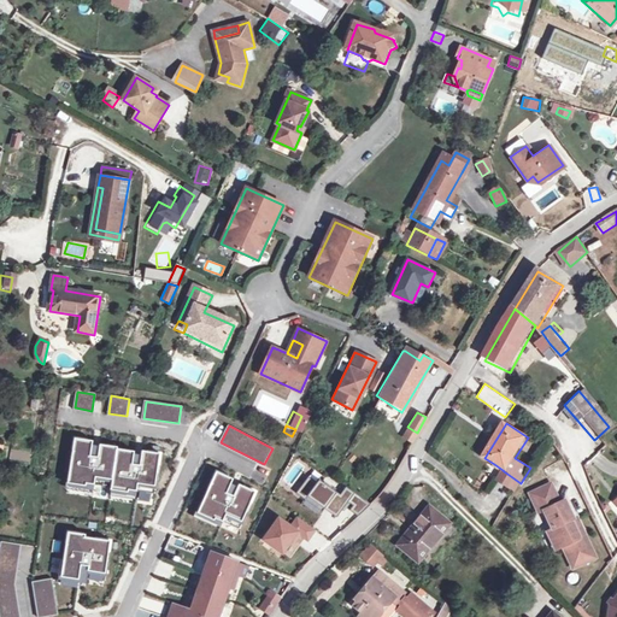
[(417,433),(411,429),(405,439),(411,442),(417,433)]
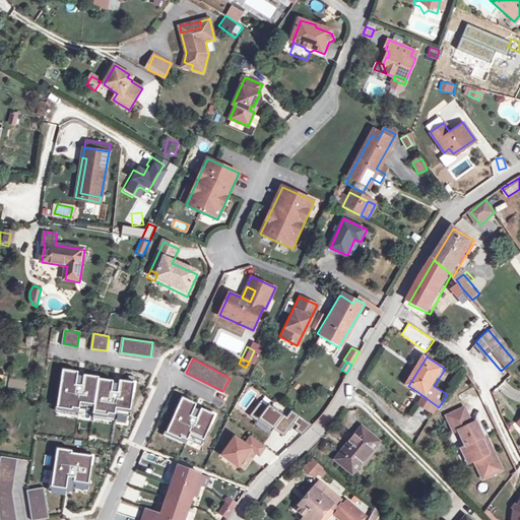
[(65,368),(59,404),(73,406),(74,404),(80,406),(94,408),(94,410),(109,413),(110,412),(114,413),(115,411),(129,413),(135,381),(120,379),(120,381),(117,397),(111,396),(114,380),(100,377),(101,376),(85,373),(82,390),(76,389),(79,372),(79,370),(65,368)]
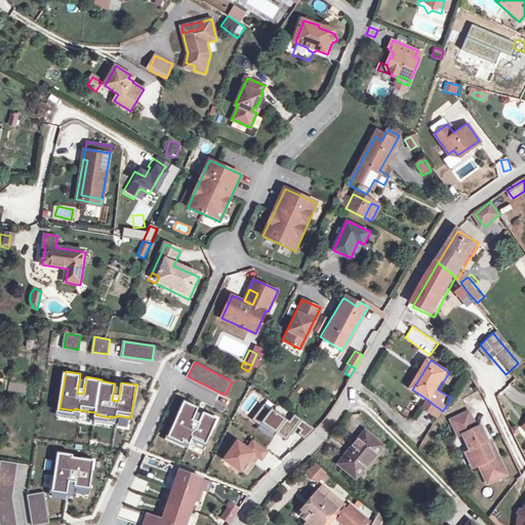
[(86,376),(80,375),(77,393),(83,394),(86,376)]
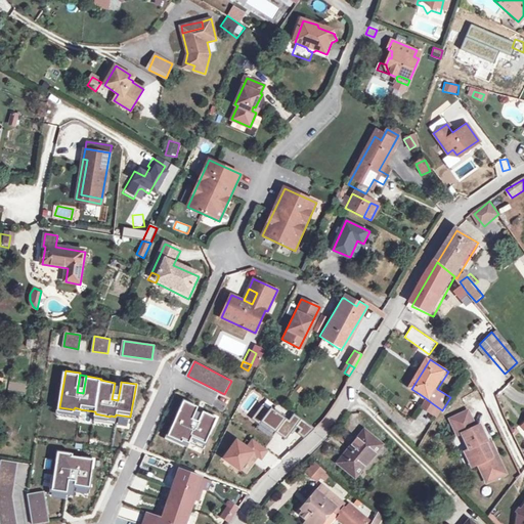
[(121,384),(115,383),(112,399),(118,400),(121,384)]
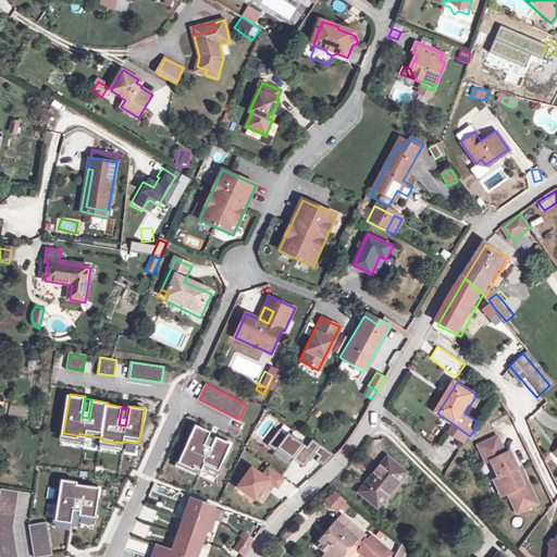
[(454,424),(446,419),(444,423),(452,428),(454,424)]
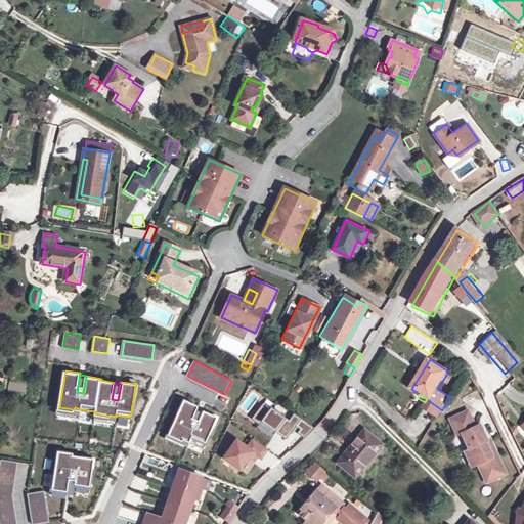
[(216,417),(205,412),(201,421),(193,418),(199,405),(184,399),(169,435),(182,441),(184,437),(191,440),(193,435),(206,441),(216,417)]
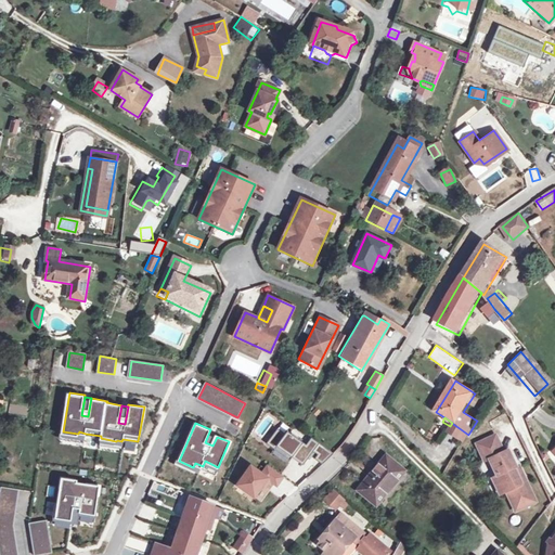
[(468,435),(453,424),(446,435),(462,444),(468,435)]
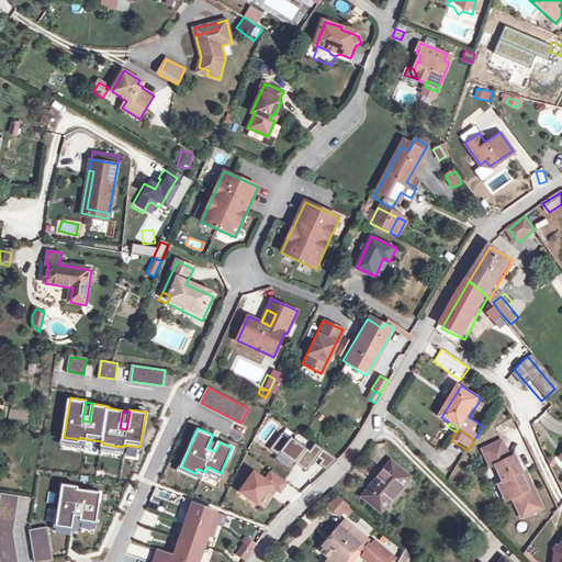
[(79,439),(64,437),(63,442),(86,446),(87,439),(80,437),(79,439)]
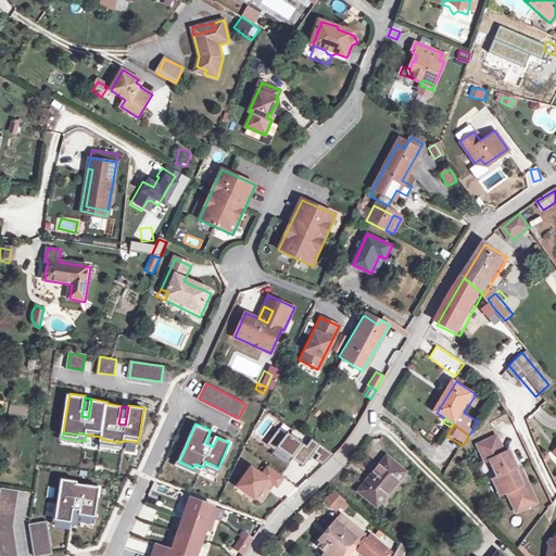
[(278,432),(270,443),(286,453),(304,465),(315,451),(321,454),(318,459),(324,463),(333,454),(313,442),(308,447),(289,433),(287,438),(278,432)]
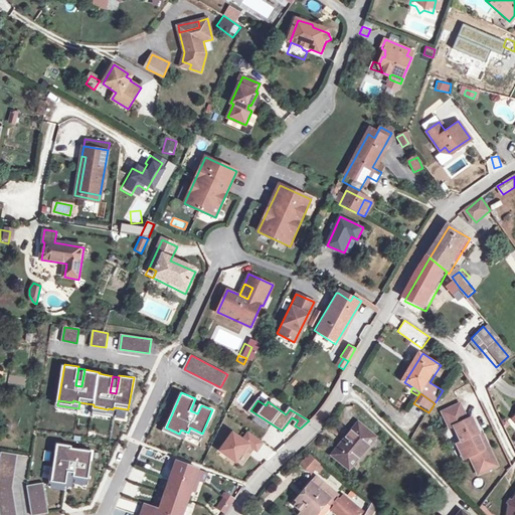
[(459,404),(442,412),(449,427),(454,425),(460,440),(456,442),(463,458),(469,455),(478,473),(495,464),(487,447),(485,448),(477,433),(471,417),(466,419),(459,404)]
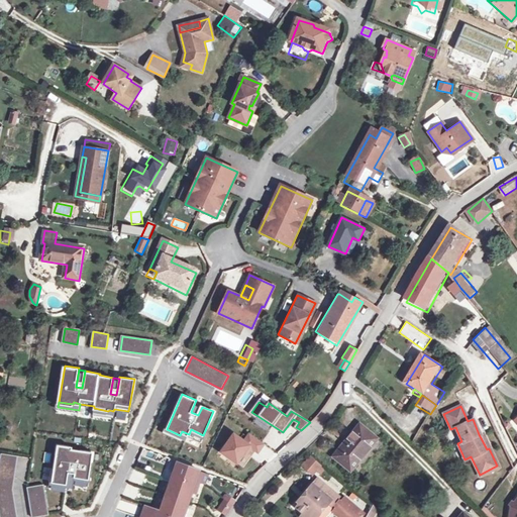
[(507,420),(503,422),(506,430),(511,428),(507,420)]
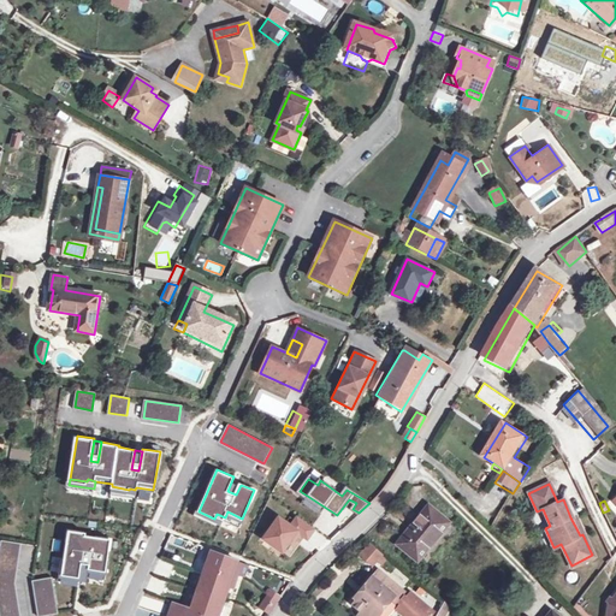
[(438,526),(418,509),(386,545),(406,563),(438,526)]
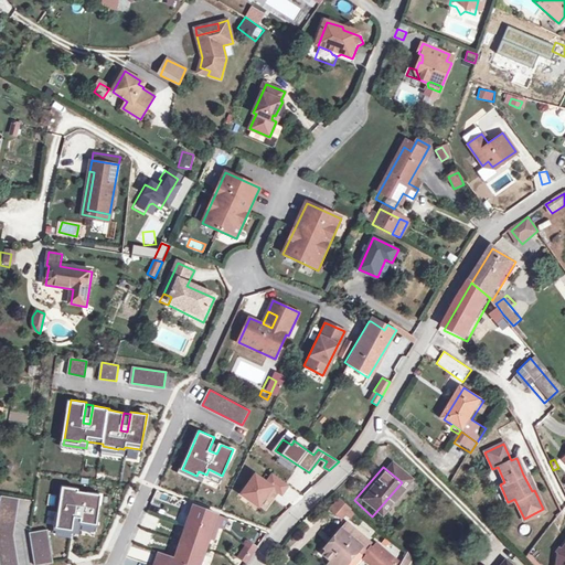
[(288,484),(273,475),(268,480),(255,470),(238,493),(260,509),(276,488),(283,493),(288,484)]
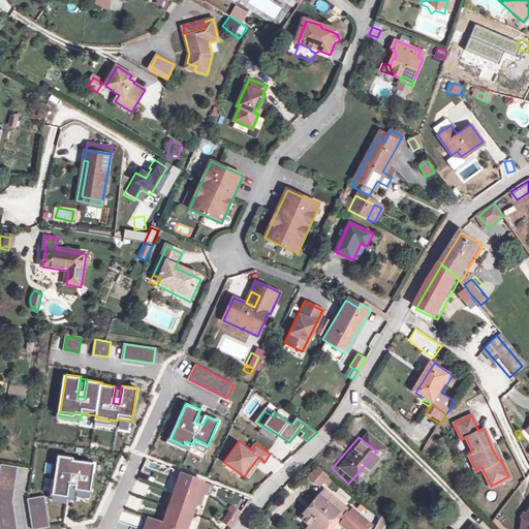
[(493,442),(490,444),(498,460),(500,459),(493,442)]
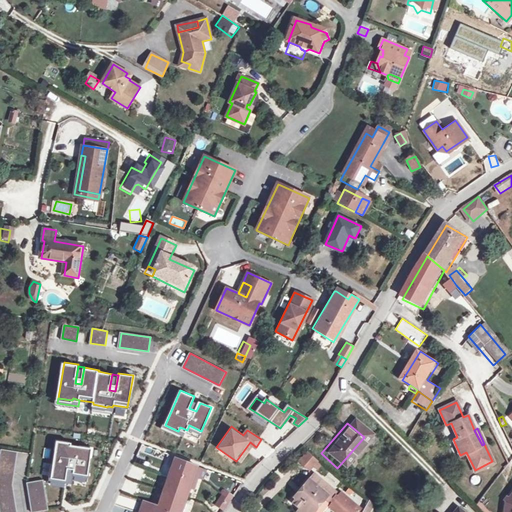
[(70,442),(56,439),(49,476),(70,479),(73,461),(79,462),(77,479),(85,480),(90,447),(70,444),(70,442)]
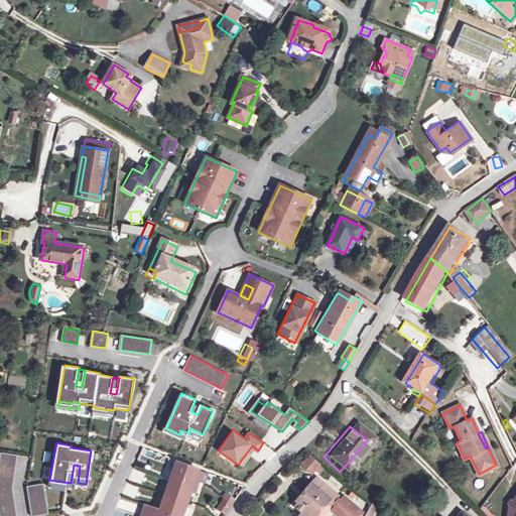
[(20,456),(5,453),(0,480),(0,483),(15,485),(20,456)]
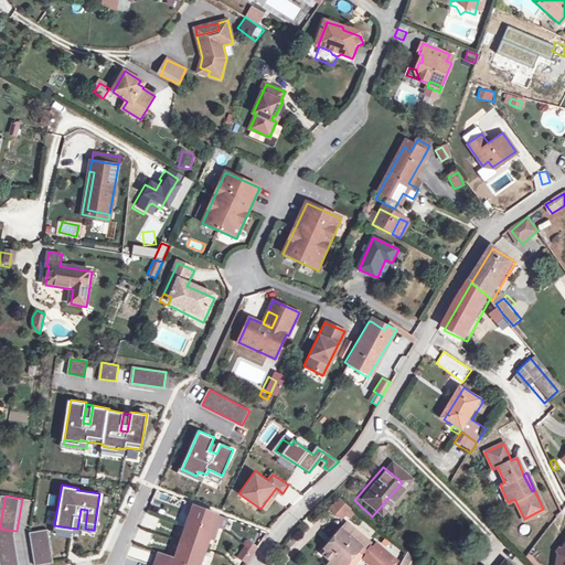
[(329,498),(319,509),(331,519),(334,514),(340,509),(329,498)]
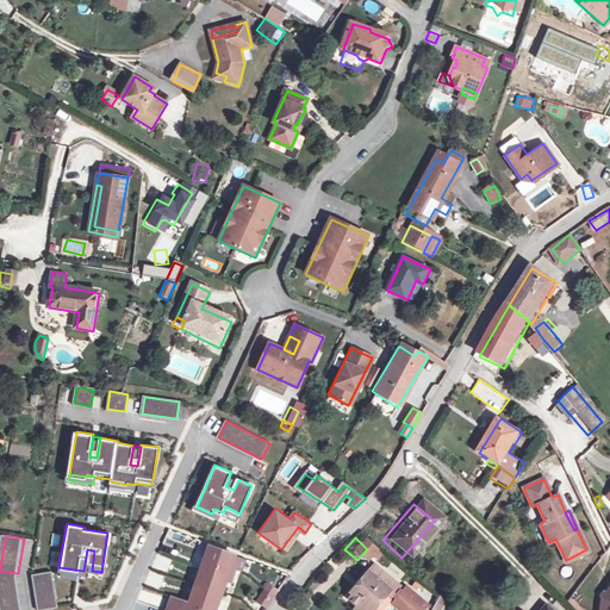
[(188,598),(184,609),(217,609),(228,582),(232,584),(236,572),(231,570),(236,558),(206,547),(188,598)]
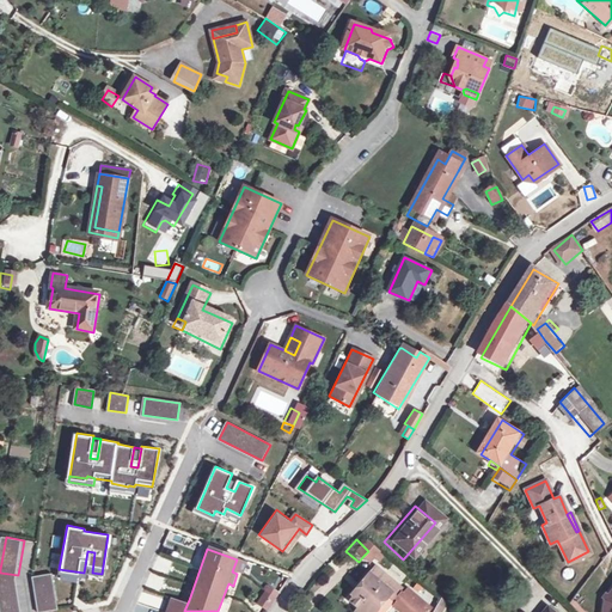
[(368,551),(362,557),(367,561),(374,554),(369,549),(368,551)]
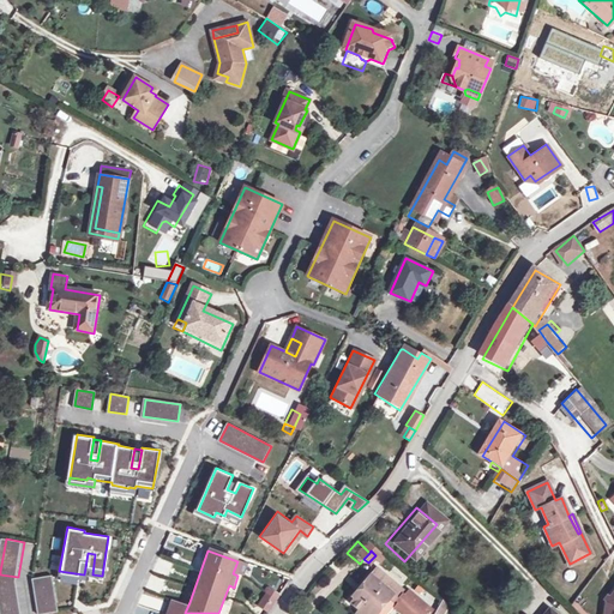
[(95,554),(88,553),(84,573),(92,575),(95,554)]
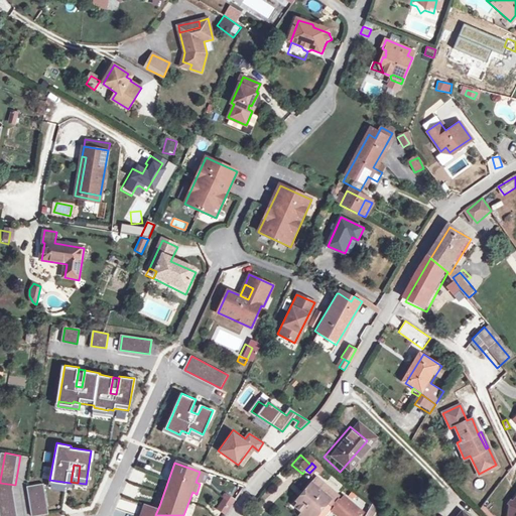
[(311,484),(316,488),(320,483),(315,479),(311,484)]
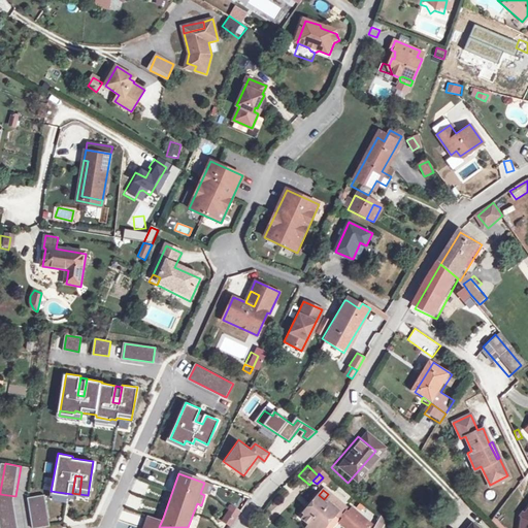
[(303,520),(311,526),(314,524),(320,527),(324,527),(336,514),(338,512),(341,515),(347,507),(328,493),(328,494),(324,499),(319,495),(311,504),(314,506),(306,516),(303,520)]
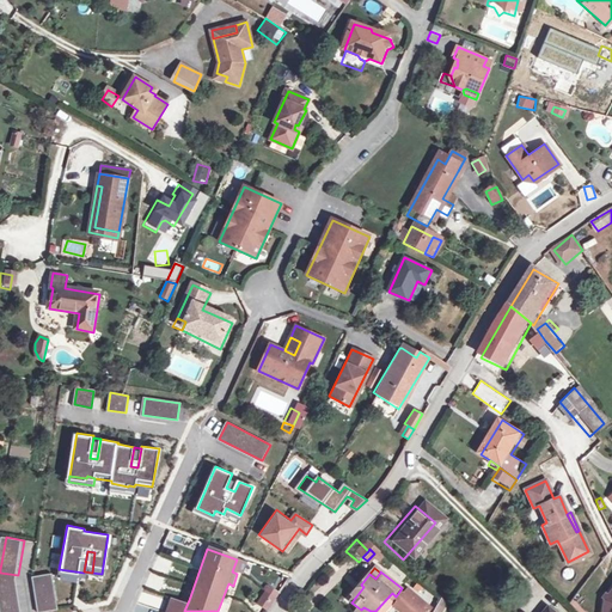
[(47,573),(28,576),(32,611),(51,609),(47,573)]
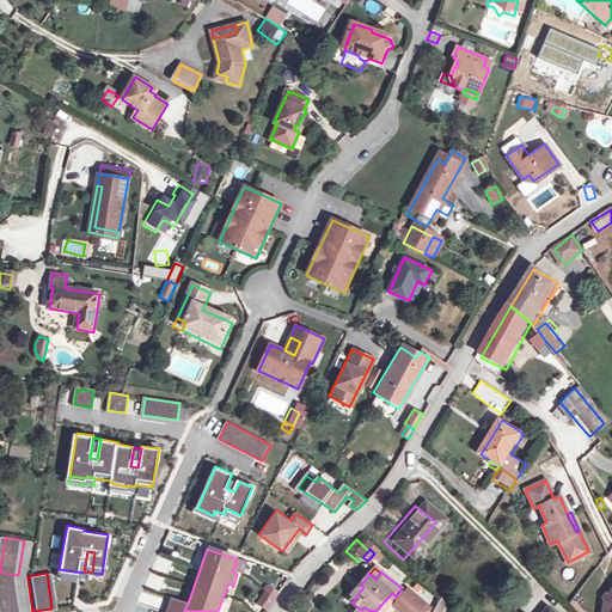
[(0,577),(0,579),(4,611),(18,611),(23,611),(18,575),(0,577)]
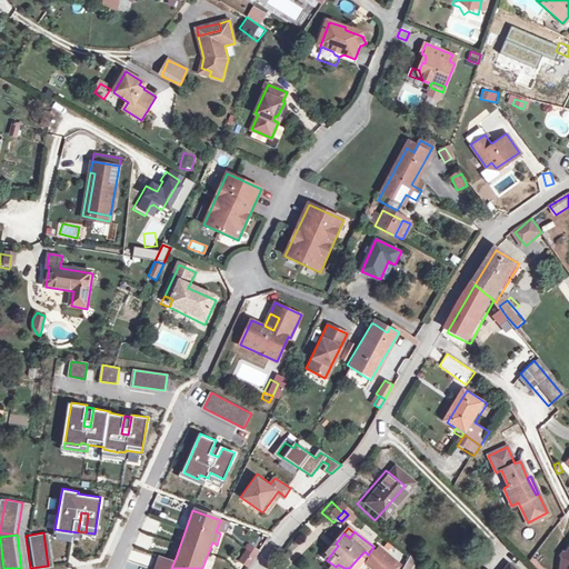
[(338,546),(336,543),(328,553),(330,556),(338,546)]
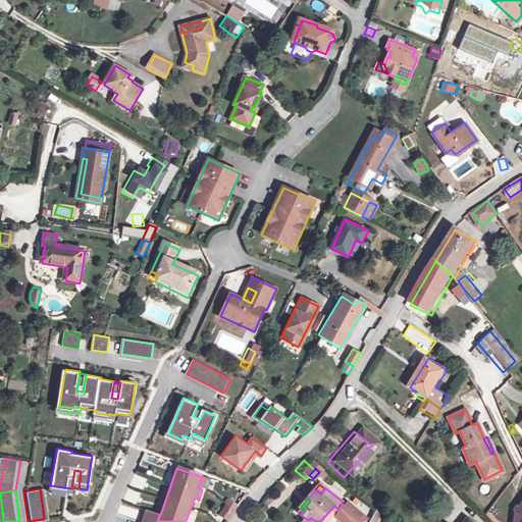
[(238,505),(228,500),(220,514),(229,519),(238,505)]
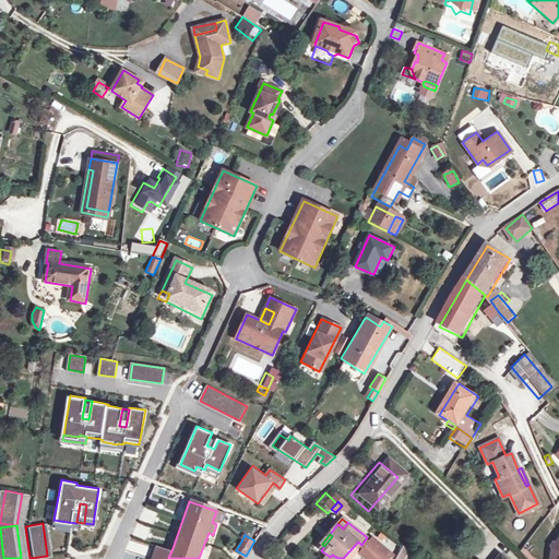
[(551,549),(549,558),(558,558),(558,538),(555,545),(551,549)]
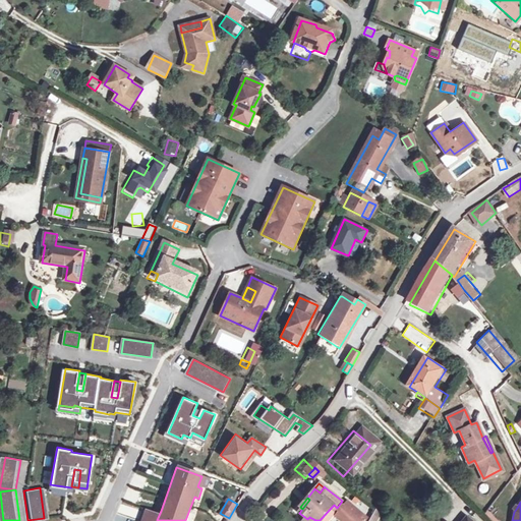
[(157,520),(161,511),(145,506),(139,520),(157,520)]
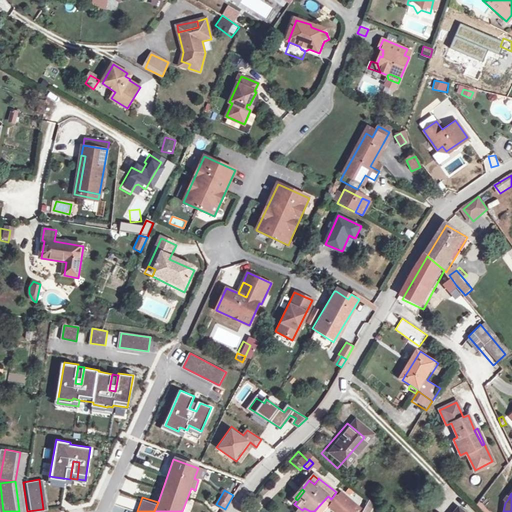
[(358,511),(363,505),(358,500),(352,511),(358,511)]
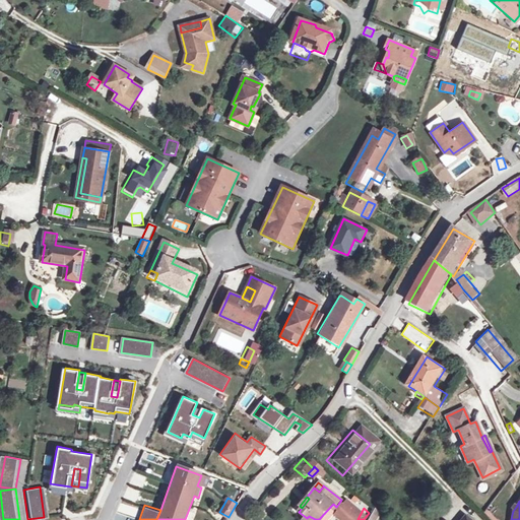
[(377,519),(382,513),(376,508),(367,519),(377,519)]
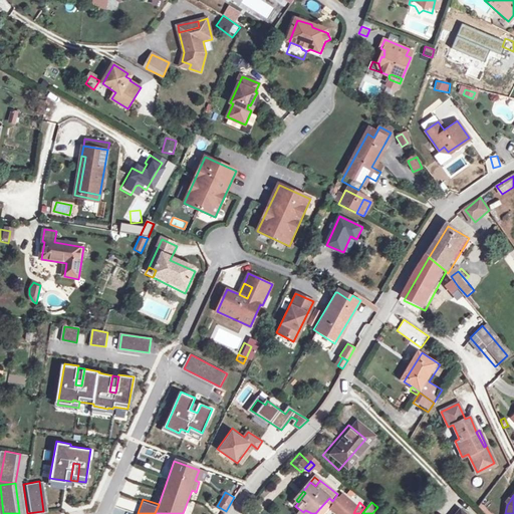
[(492,513),(483,504),(478,508),(483,513),(492,513)]
